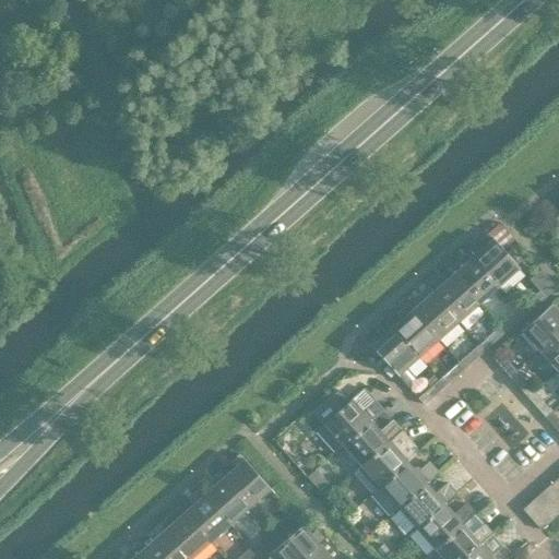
[(473,257),(499,287),(519,270),(520,270),(488,234),(482,239),(487,245),(473,257)]
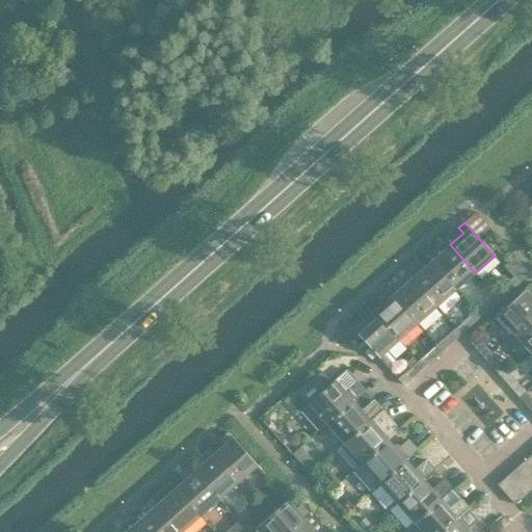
[(446,239),(426,256),(431,261),(430,262),(455,290),(475,273),(450,244),(446,239)]
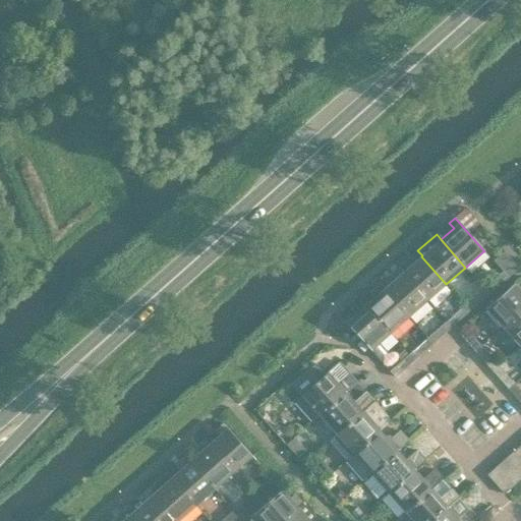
[(403,273),(427,300),(446,284),(421,256),(422,255),(417,250),(411,255),(416,261),(403,273)]
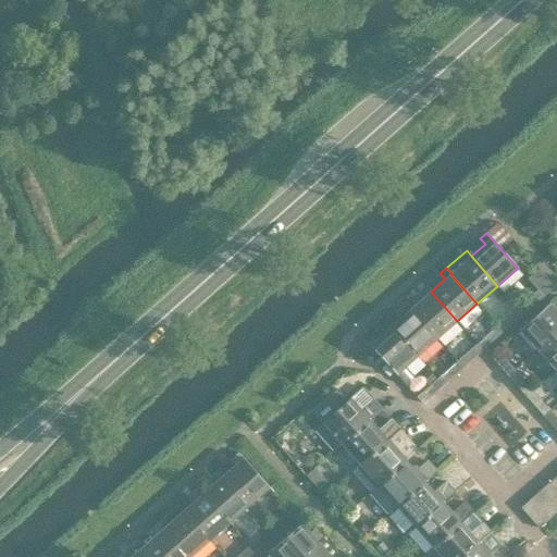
[(410,309),(437,338),(457,321),(431,292),(426,286),(420,292),(424,297),(411,309),(410,309)]
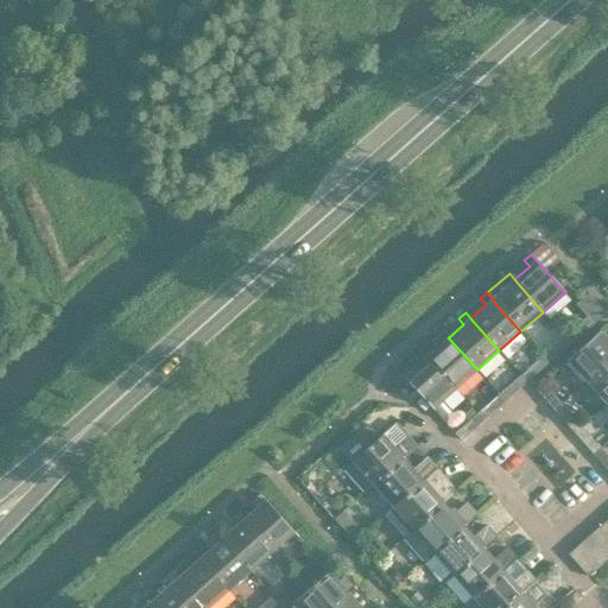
[(593,324),(587,317),(569,333),(575,340),(593,324)]
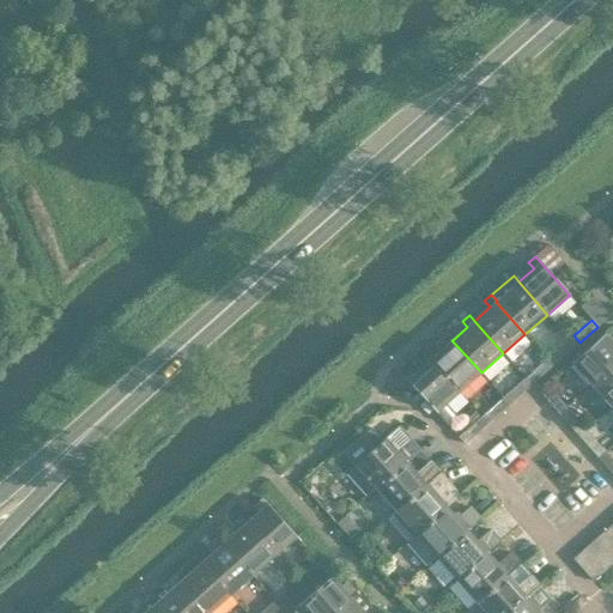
[(605,334),(571,364),(572,364),(592,386),(612,366),(612,331),(611,329),(605,334)]
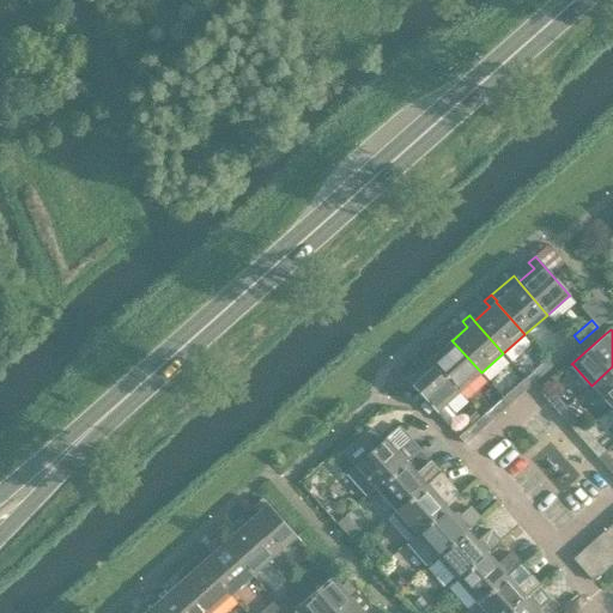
[(430,359),(459,393),(481,372),(451,340),(453,340),(447,334),(441,340),(438,343),(437,347),(441,351),(430,359)]
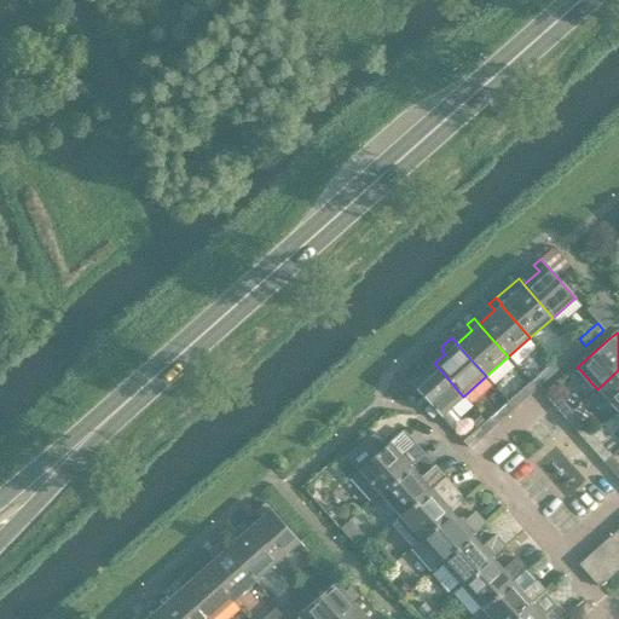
[(557,358),(563,365),(582,350),(576,342),(557,358)]
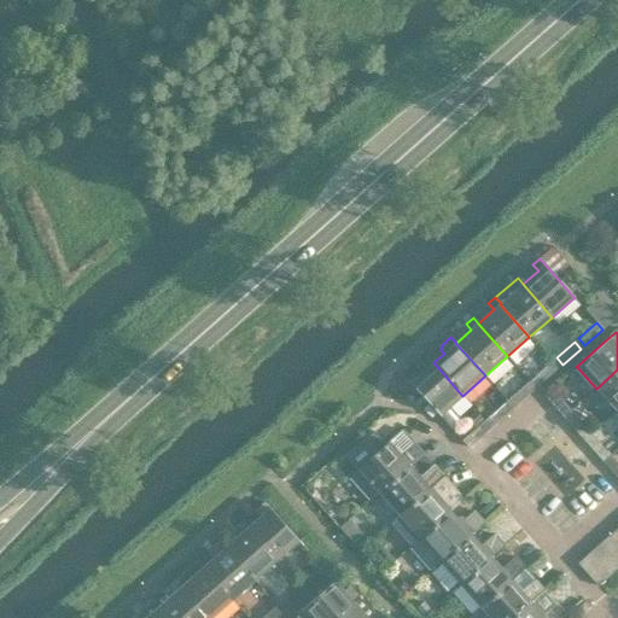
[(412,382),(410,383),(417,389),(423,396),(441,417),(450,427),(460,419),(449,407),(462,396),(433,362),(429,356),(423,362),(417,367),(421,373),(412,382)]
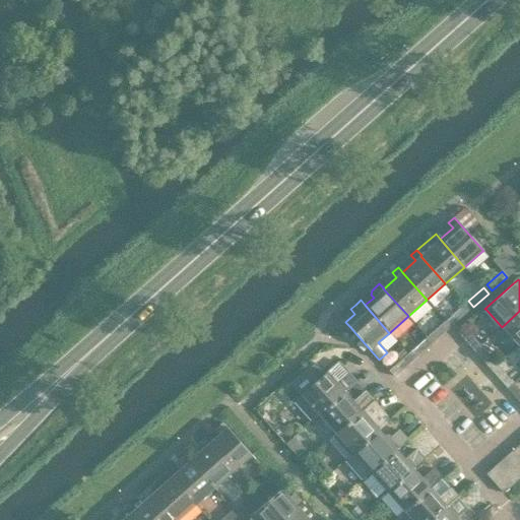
[(449,318),(454,324),(469,311),(464,305),(449,318)]
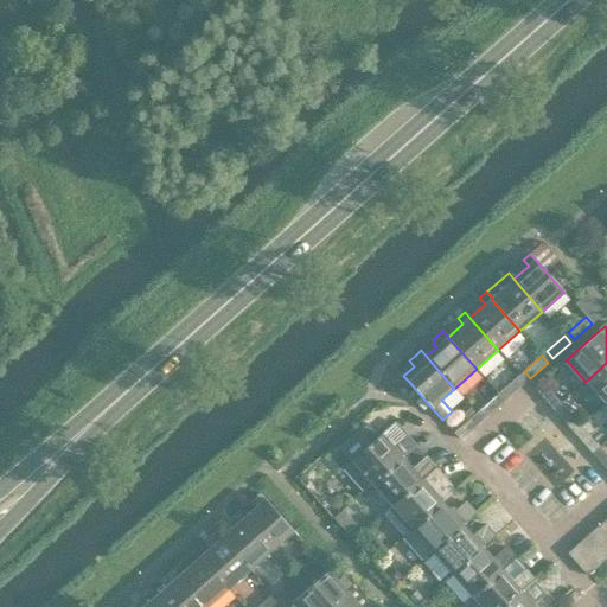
[(606,363),(586,382),(605,403),(606,402),(606,363)]
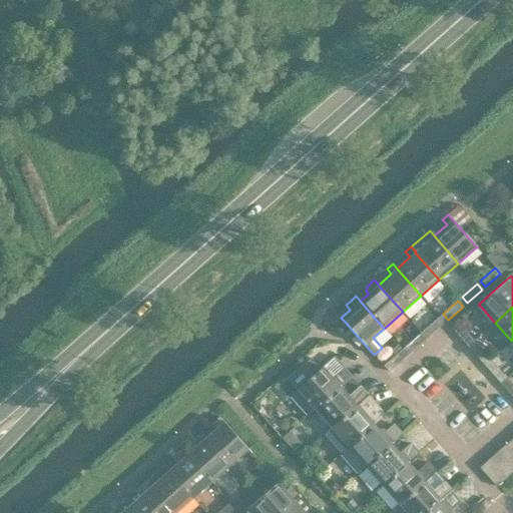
[(445,323),(439,317),(424,330),(430,336),(445,323)]
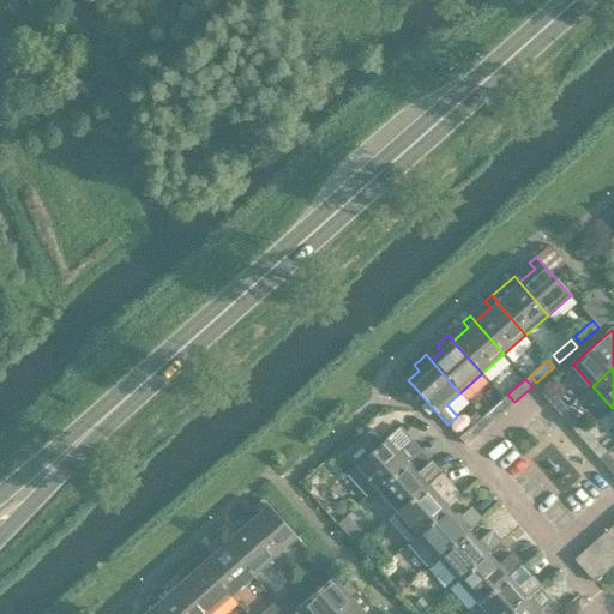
[(567,409),(552,391),(545,397),(560,415),(567,409)]
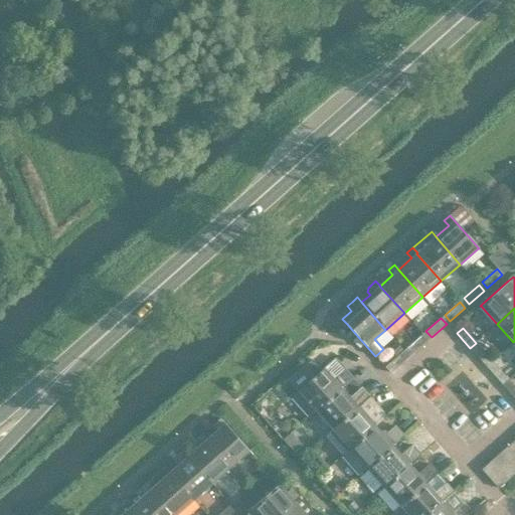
[(407,348),(412,354),(427,340),(422,334),(407,348)]
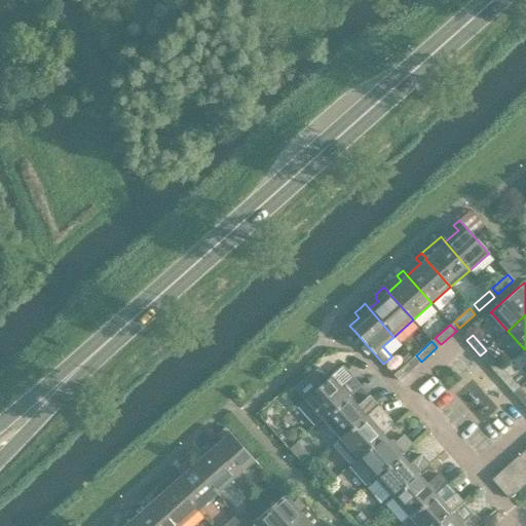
[(496,374),(502,369),(489,353),(483,359),(496,374)]
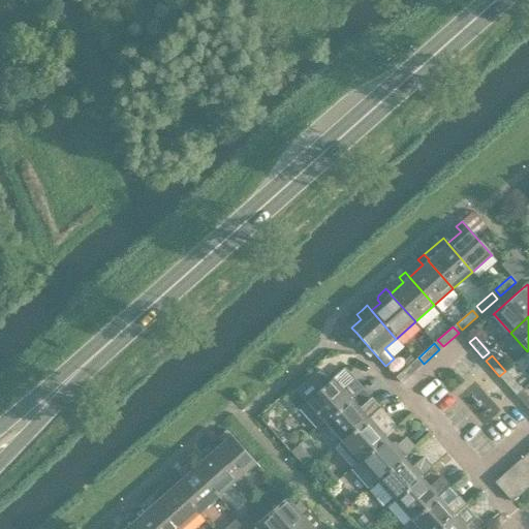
[(400,374),(405,380),(421,366),(415,360),(400,374)]
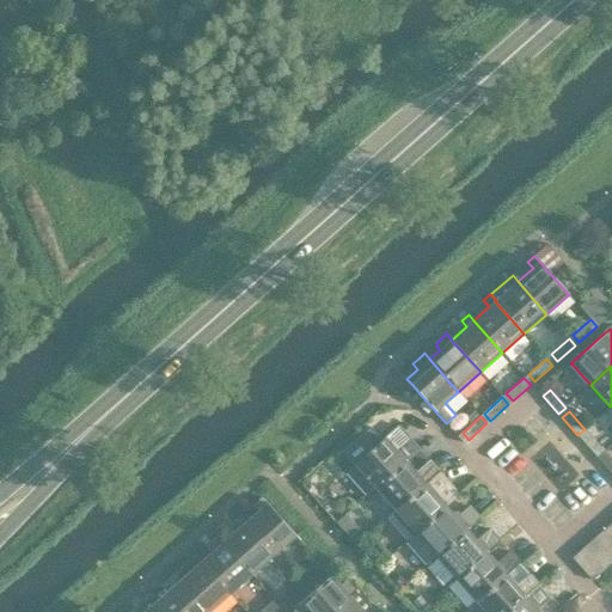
[(371,428),(343,453),(354,465),(346,473),(367,496),(375,489),(407,461),(418,451),(418,450),(409,439),(397,450),(386,439),(386,438),(385,438),(381,440),(371,428)]
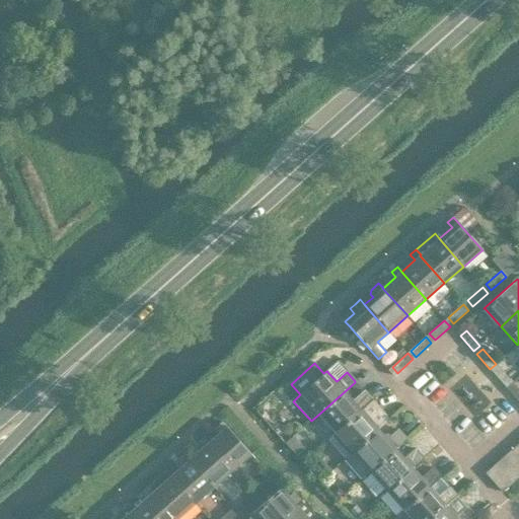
[(513,383),(499,368),(493,373),(507,388),(513,383)]
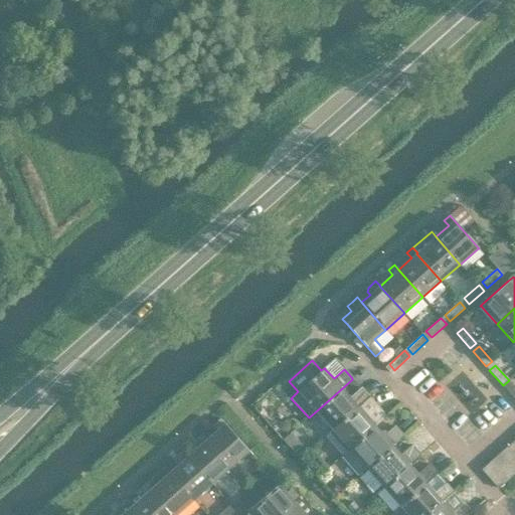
[(506,389),(514,398),(514,386),(512,383),(506,389)]
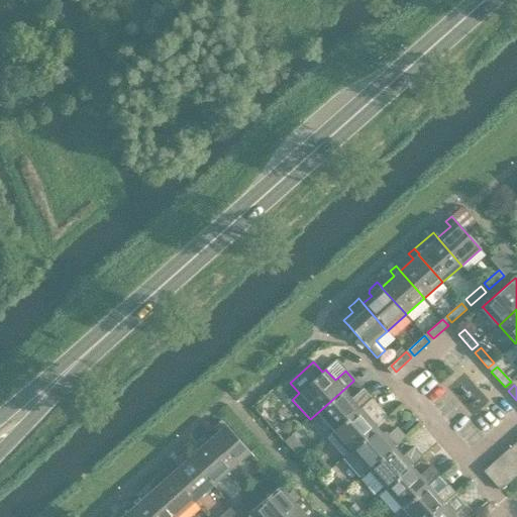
[(317,413),(334,432),(371,399),(363,390),(352,399),(343,390),(317,413)]
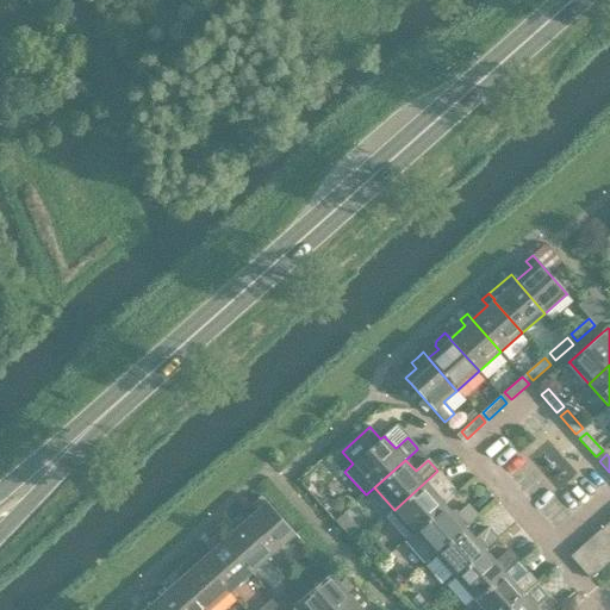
[(385,517),(405,540),(446,505),(458,493),(437,471),(394,510),(385,517)]
